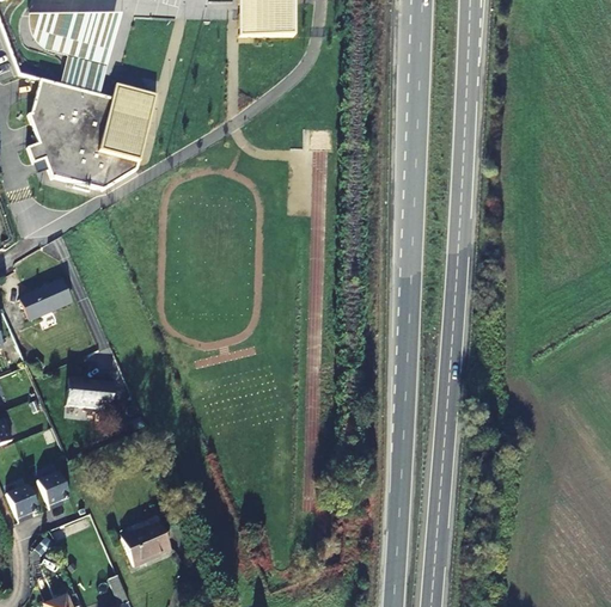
[(170,0),(162,31),(205,43),(215,0),(170,0)]
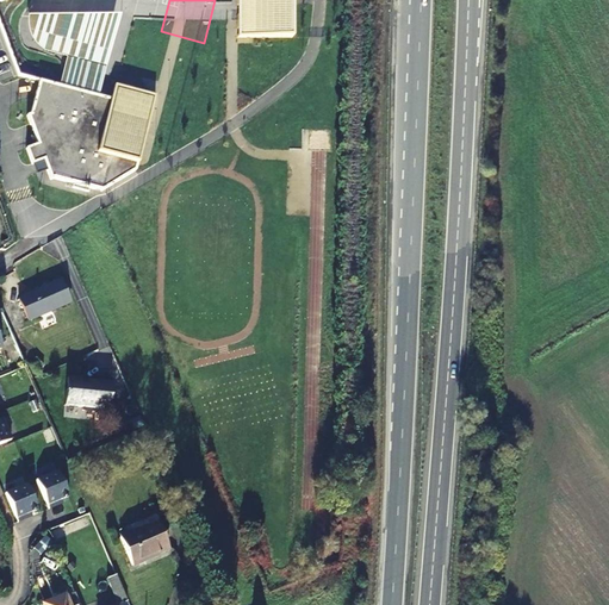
[(293,33),(292,0),(237,0),(238,33),(293,33)]
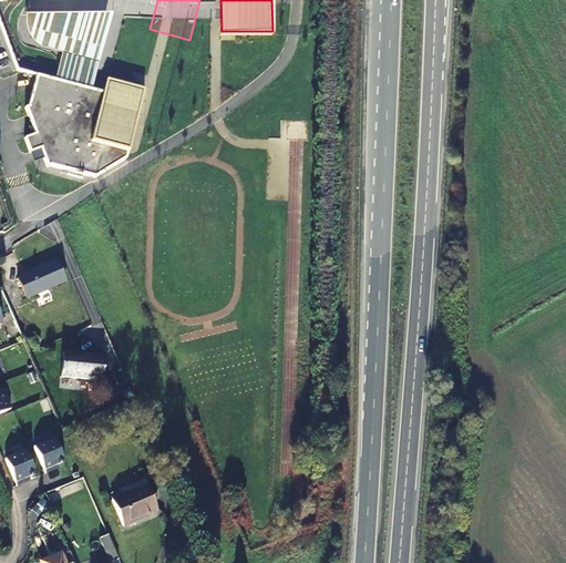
[(55,75),(103,89),(107,75),(124,10),(27,9),(26,19),(27,23),(28,29),(33,37),(41,43),(62,49),(55,75)]
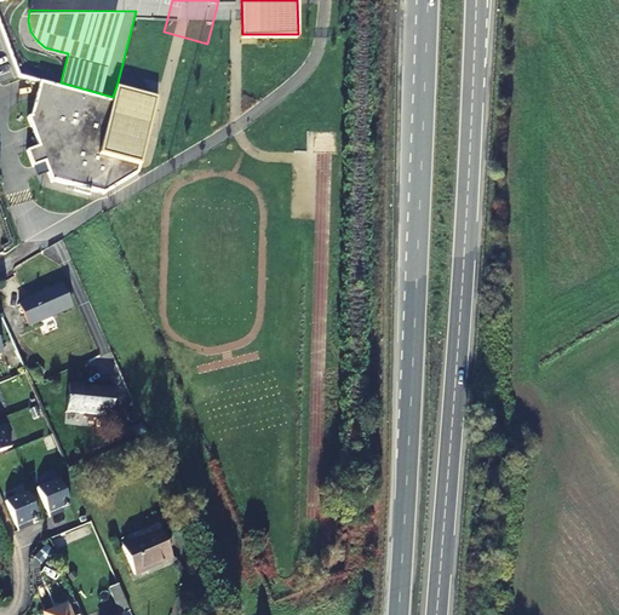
[(138,170),(159,93),(118,82),(113,97),(40,78),(32,111),(28,113),(39,143),(27,147),(33,162),(45,159),(49,170),(52,178),(56,177),(104,190),(138,170)]
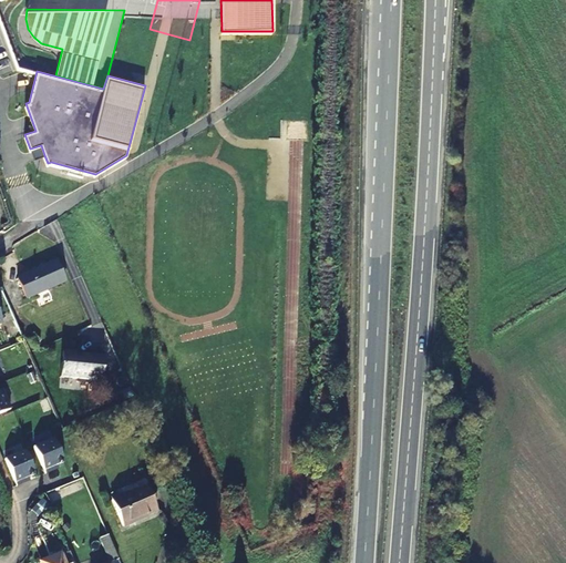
[(44,155),(41,145),(31,149),(34,159),(44,155)]
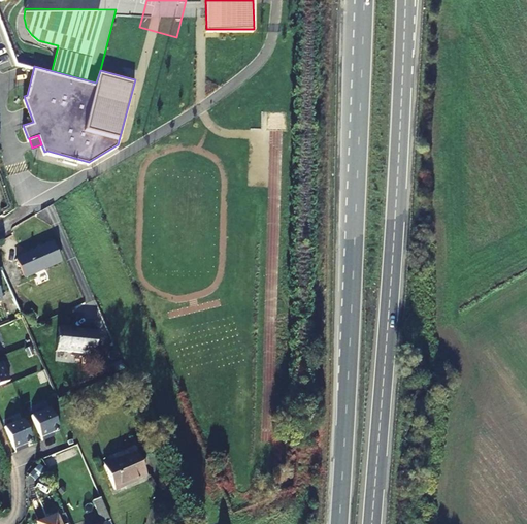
[(53,236),(17,251),(26,271),(61,256),(53,236)]
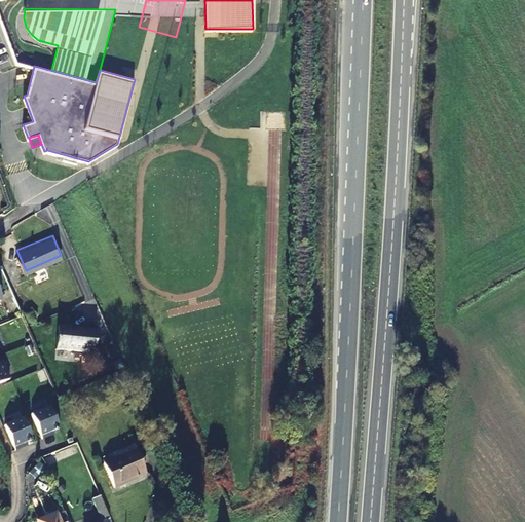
[(138,269),(151,264),(149,260),(136,265),(138,269)]
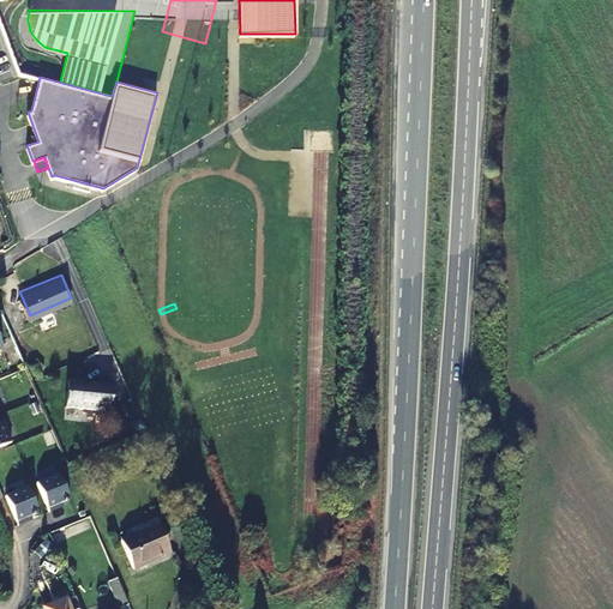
[(85,373),(72,372),(70,399),(88,402),(86,404),(101,405),(101,402),(114,403),(116,377),(94,374),(92,377),(85,375),(85,373)]
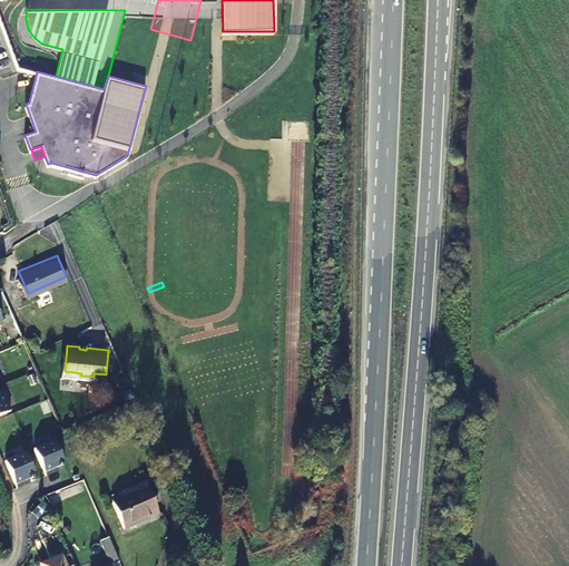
[(3,387),(0,388),(0,410),(12,407),(3,387)]
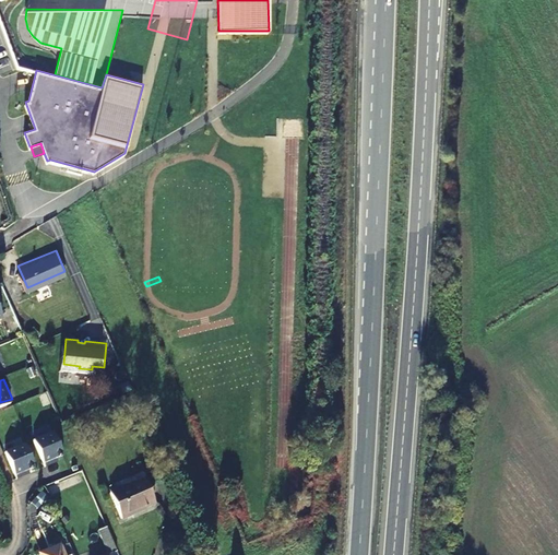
[(34,435),(46,462),(54,458),(52,456),(63,451),(54,427),(34,435)]
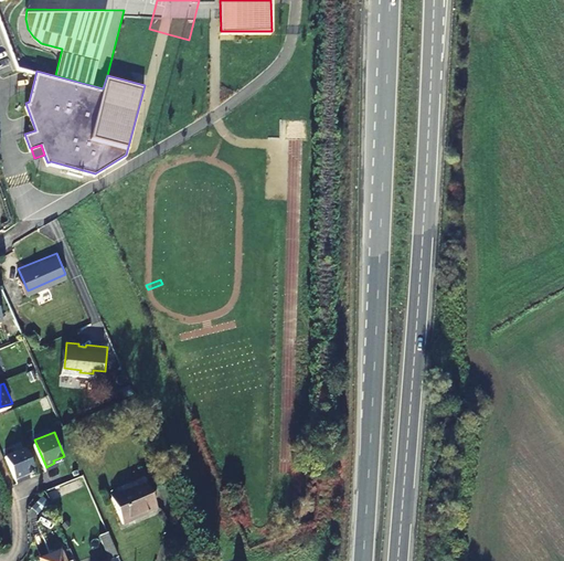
[(6,452),(17,478),(25,475),(24,473),(35,468),(25,444),(6,452)]
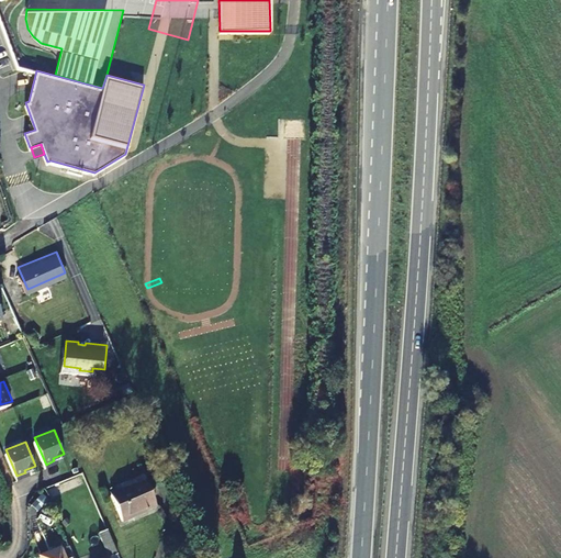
[(124,520),(157,506),(147,482),(114,495),(124,520)]
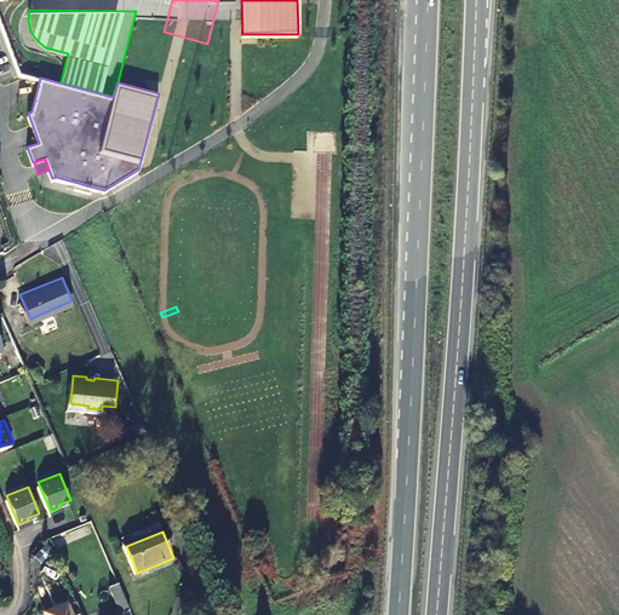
[(112,582),(122,608),(131,605),(119,580),(112,582)]
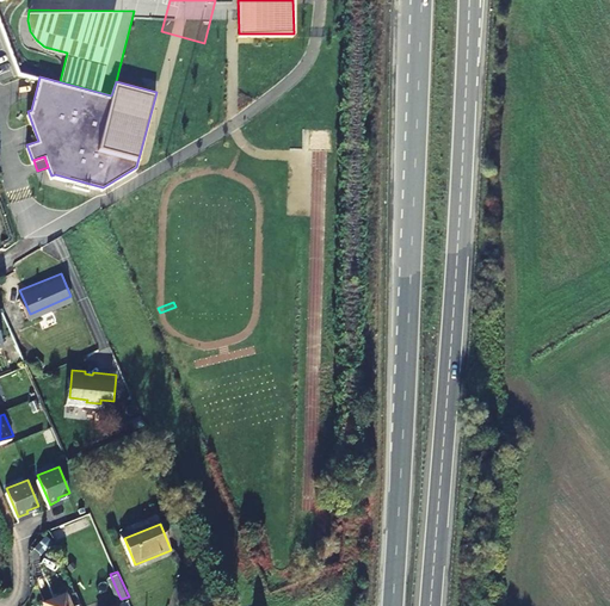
[(72,605),(66,591),(55,595),(43,600),(45,605),(72,605)]
